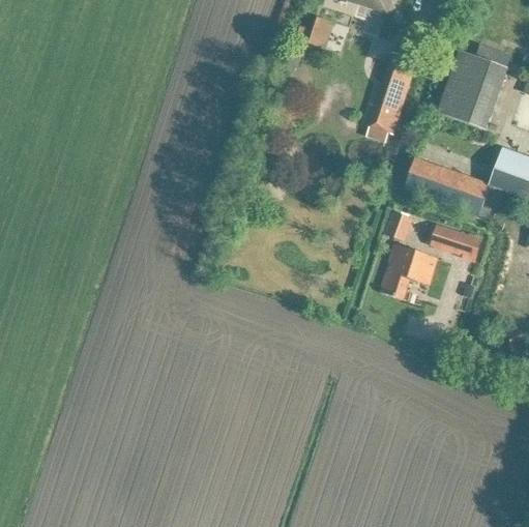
[(350,0),(388,12),(392,0),(350,0)]
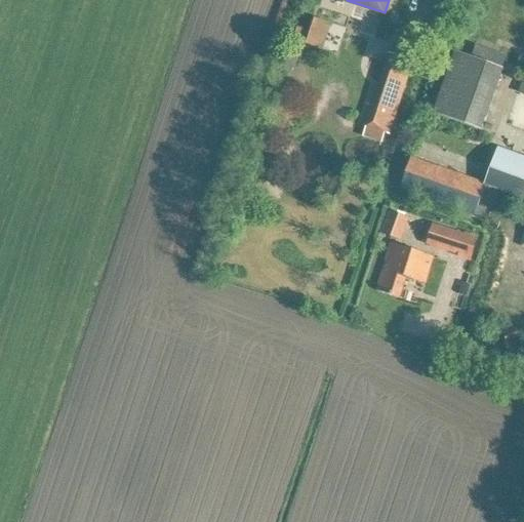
[(290,36),(316,45),(317,41),(320,42),(326,24),(323,23),(325,18),(299,9),(290,36)]
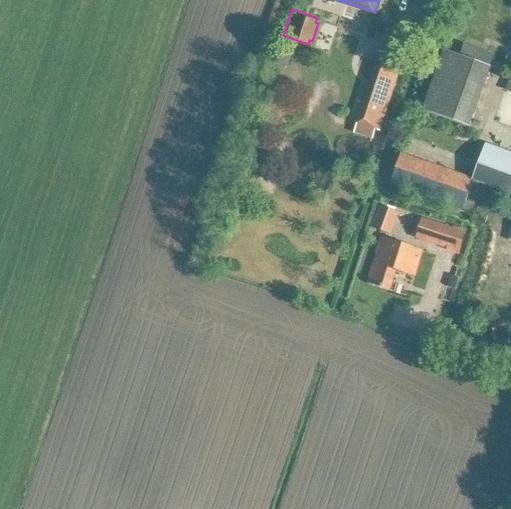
[(466,124),(488,63),(443,47),(421,107),(466,124)]
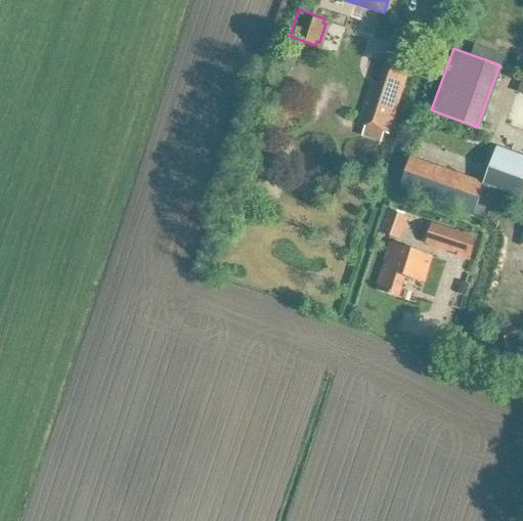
[(387,133),(410,57),(386,49),(362,125),(387,133)]
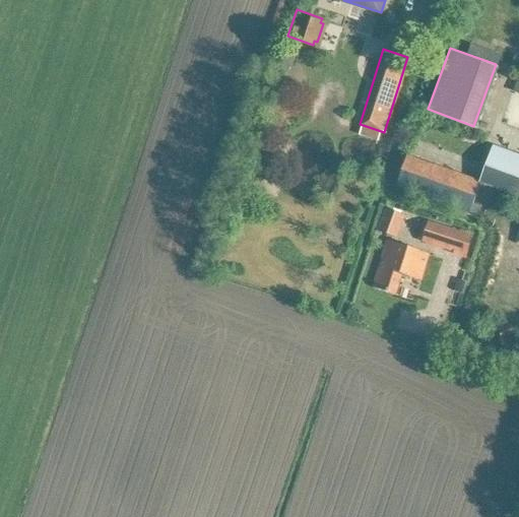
[(518,194),(518,158),(490,148),(478,180),(407,153),(397,182),(482,213),(493,185),(518,194)]
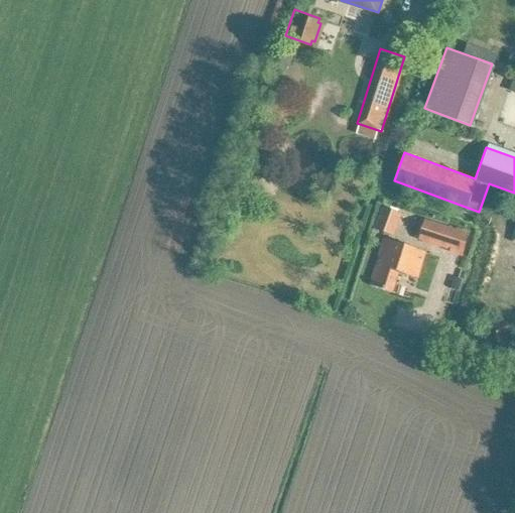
[(393,235),(401,213),(381,206),(373,228),(393,235)]
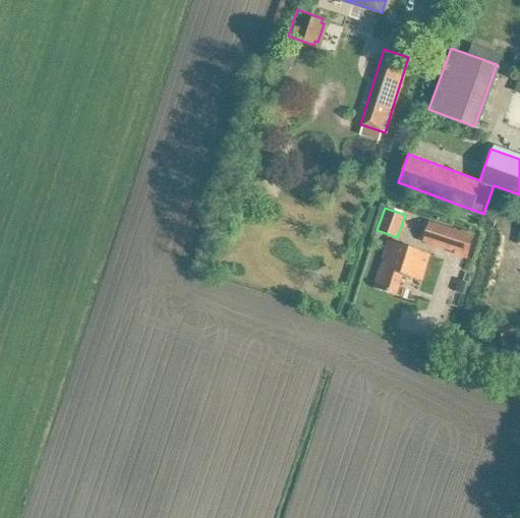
[(466,255),(473,233),(427,220),(421,241),(466,255)]
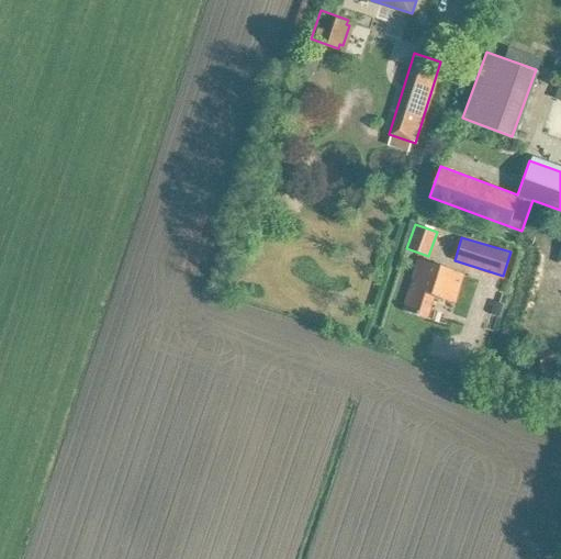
[(457,303),(464,275),(418,260),(414,278),(404,312),(429,320),(436,297),(457,303)]
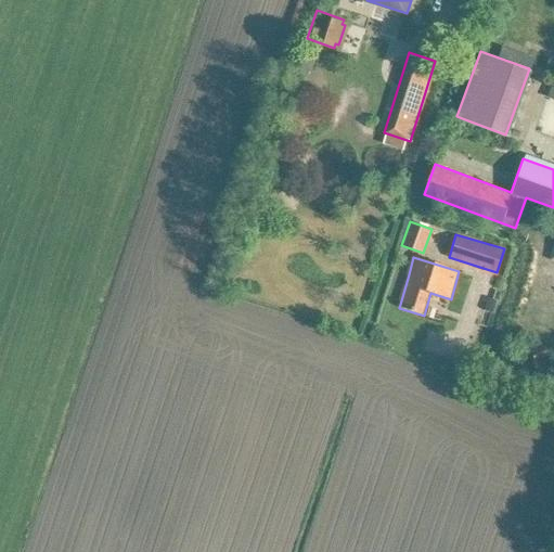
[(484,309),(492,312),(497,299),(498,299),(501,290),(495,289),(492,297),(488,296),(484,309)]
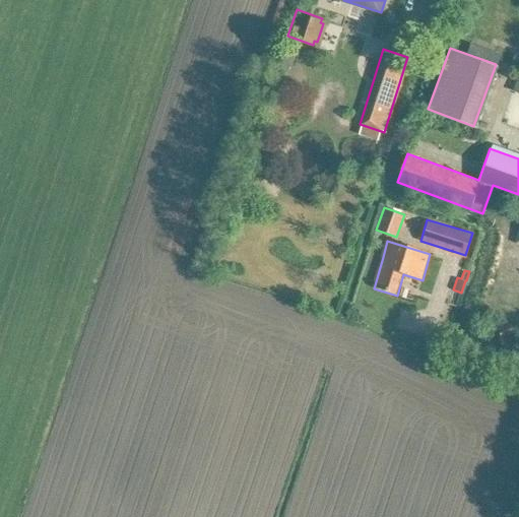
[(507,324),(497,327),(501,337),(511,334),(507,324)]
